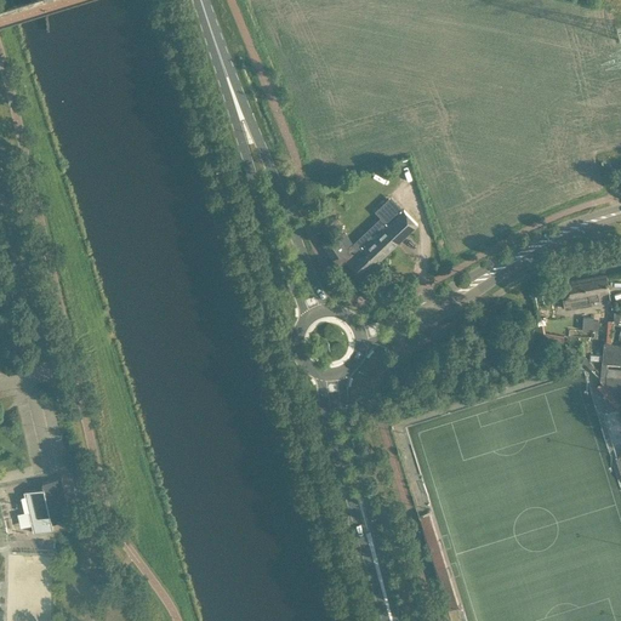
[(34,18),(49,13),(44,0),(30,0),(29,0),(34,18)]
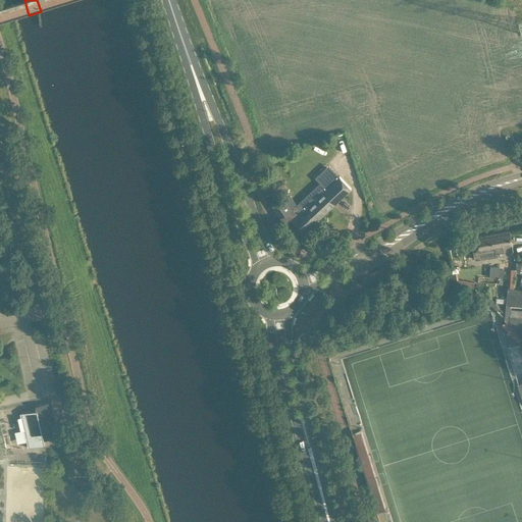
[(351,188),(341,176),(301,214),(293,221),(304,232),(351,188)]
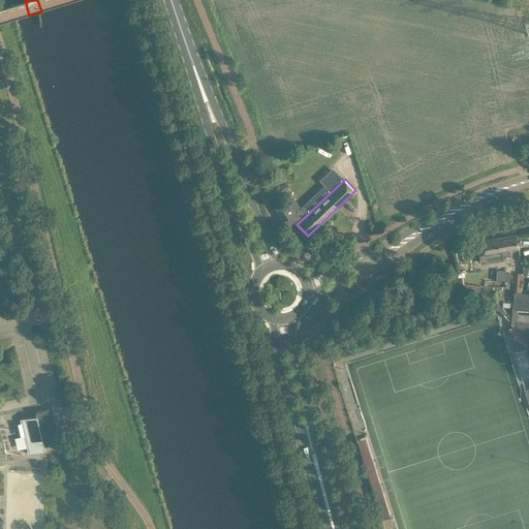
[(288,201),(284,204),(276,210),(283,220),(294,212),(288,201)]
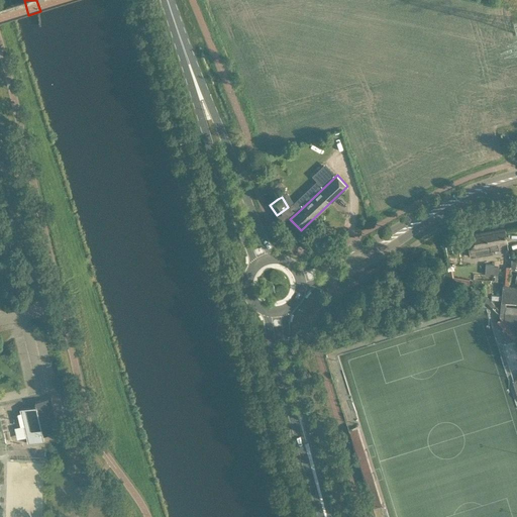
[(500,244),(507,243),(504,228),(468,235),(470,256),(492,253),(492,249),(501,248),(500,244)]
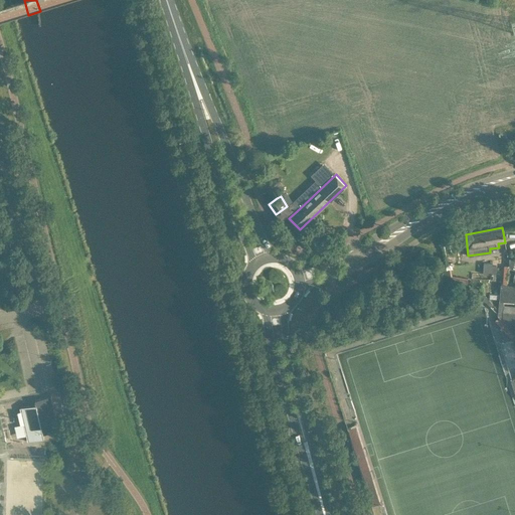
[(483,264),(482,273),(492,273),(492,272),(496,273),(496,268),(492,267),(492,264),(483,264)]
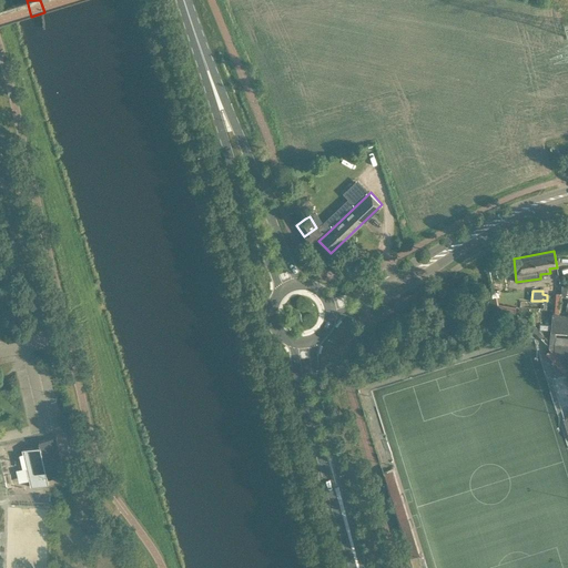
[(567,314),(553,313),(549,341),(533,323),(531,327),(548,346),(548,347),(567,367),(567,314)]
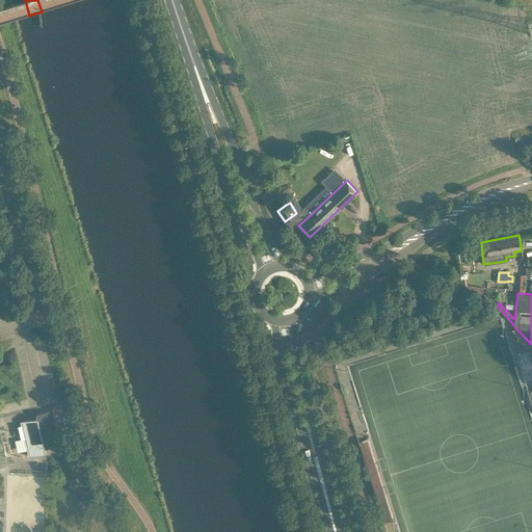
[(60,444),(52,409),(35,413),(36,417),(21,421),(28,456),(46,452),(45,448),(60,444)]
